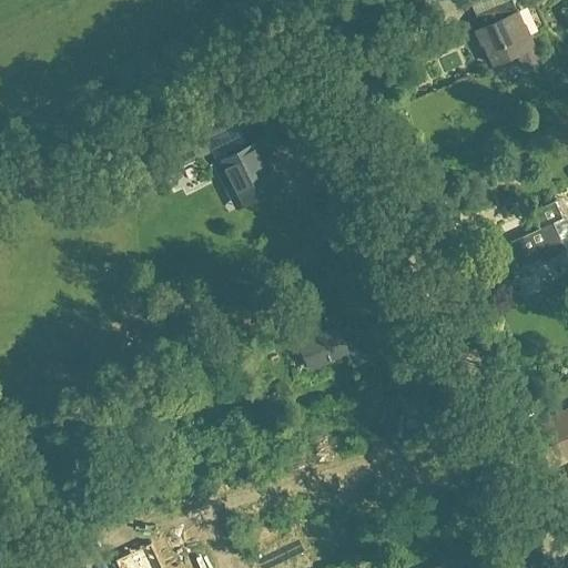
[(190,0),(196,12),(222,0),(190,0)]
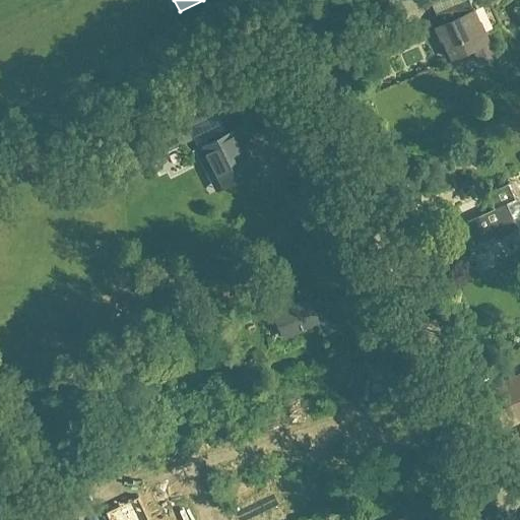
[(519,0),(502,0),(505,14),(519,11),(519,0)]
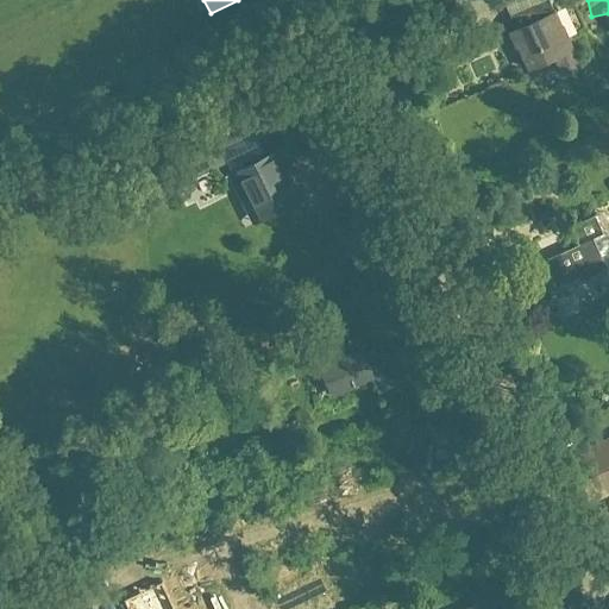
[(541,20),(513,32),(529,70),(556,58),(562,73),(577,66),(548,1),(535,7),(541,20)]
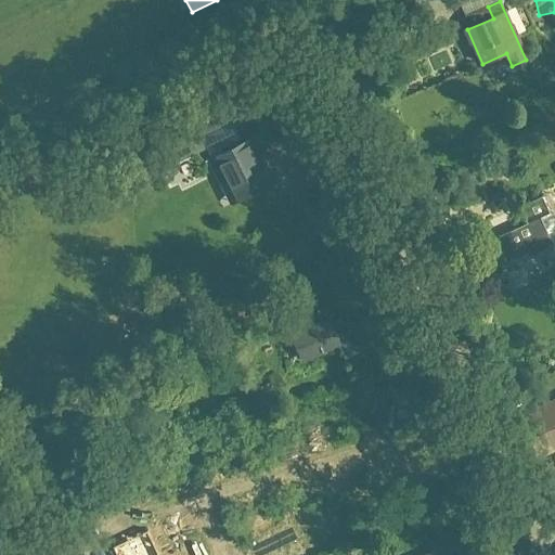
[(158,175),(206,150),(196,131),(149,156),(158,175)]
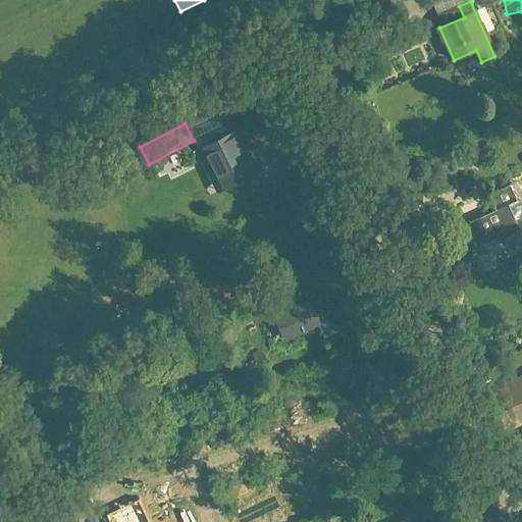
[(238,127),(194,150),(198,157),(205,153),(220,186),(257,167),(238,127)]
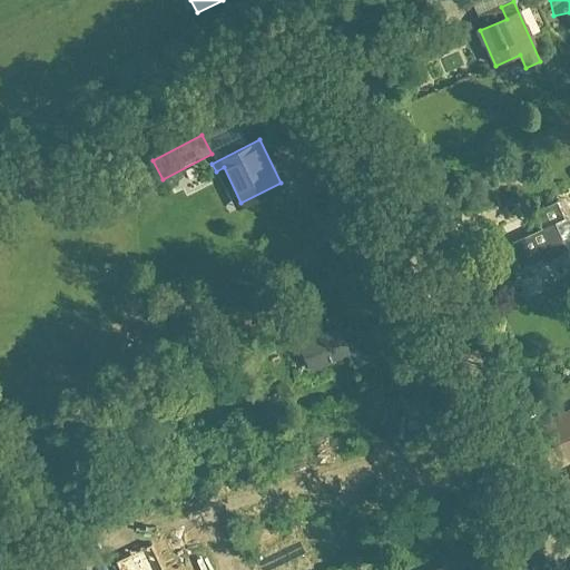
[(206,170),(215,199),(223,197),(213,168),(206,170)]
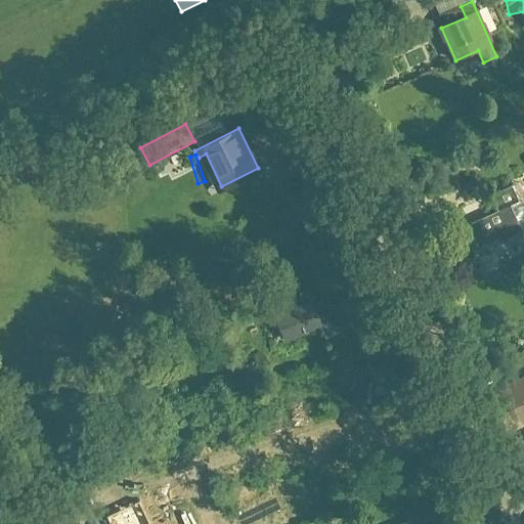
[(499,244),(521,233),(509,207),(519,203),(512,186),(490,197),(497,212),(467,226),(478,250),(497,241),(499,244)]
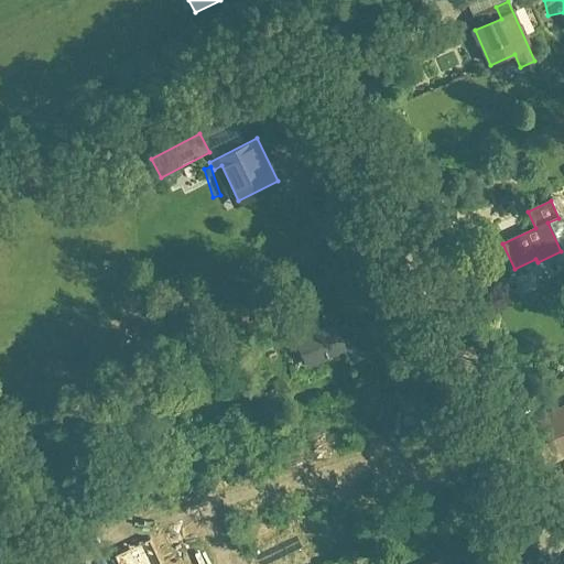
[(333,326),(297,344),(308,368),(328,358),(325,353),(342,345),(333,326)]
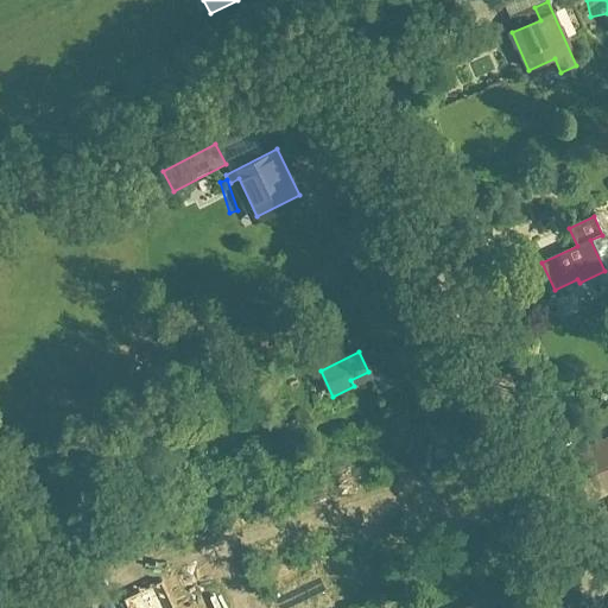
[(152,362),(132,369),(138,382),(157,375),(152,362)]
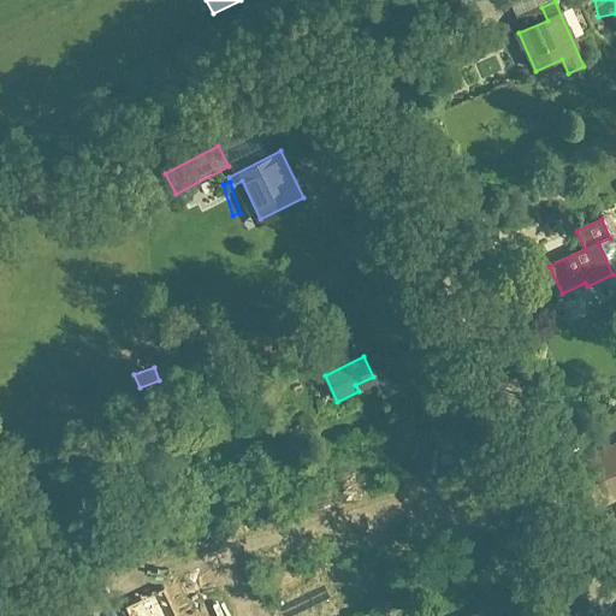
[(395,394),(388,378),(374,384),(381,400),(395,394)]
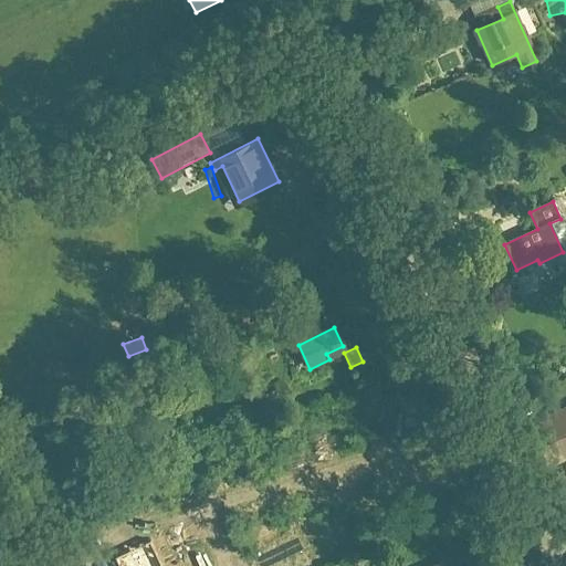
[(548,470),(565,461),(565,407),(527,425),(548,470)]
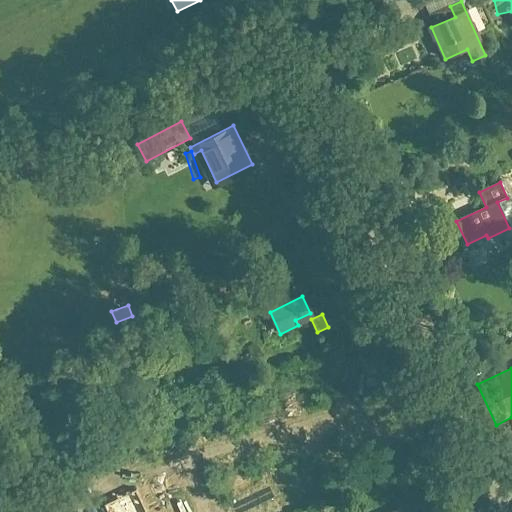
[(152,511),(142,488),(104,505),(107,511),(152,511)]
